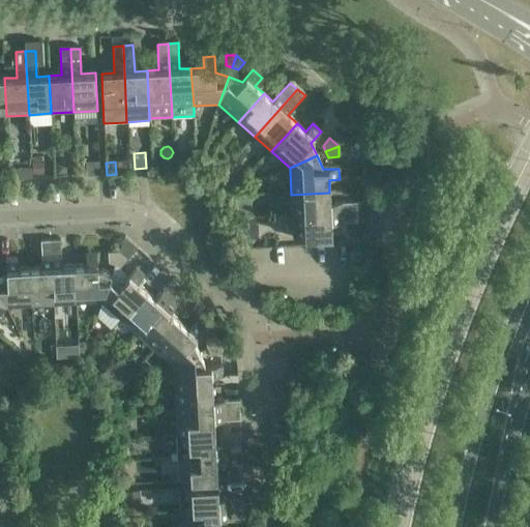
[(329,193),(291,195),(292,216),(357,212),(356,203),(330,204),(329,193)]
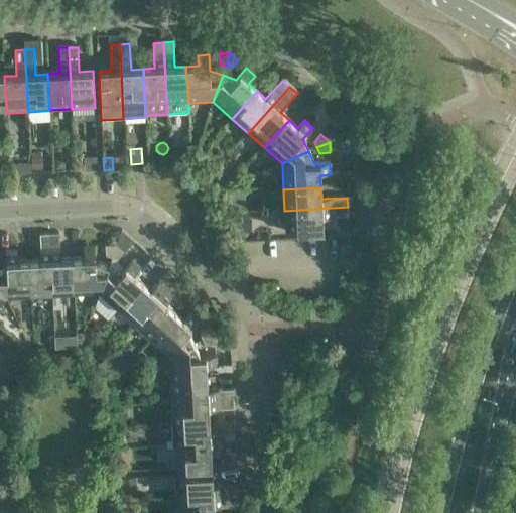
[(348,207),(284,211),(286,233),(323,231),(323,219),(348,218),(348,207)]
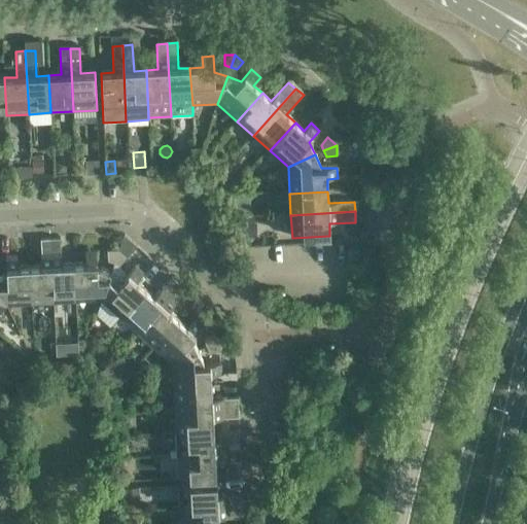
[(50,240),(40,241),(41,267),(30,267),(32,305),(54,304),(50,240)]
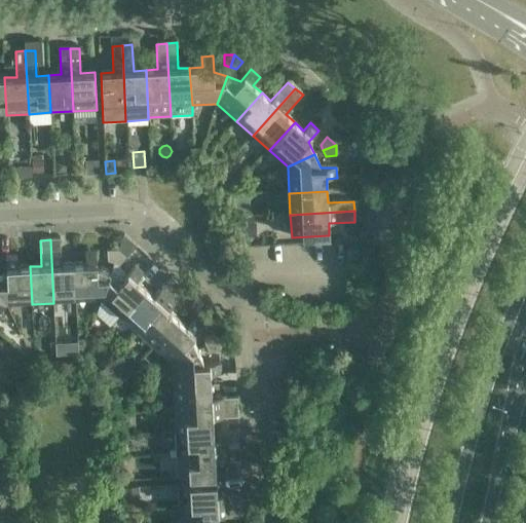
[(61,265),(60,239),(50,239),(53,303),(76,302),(74,264),(61,265)]
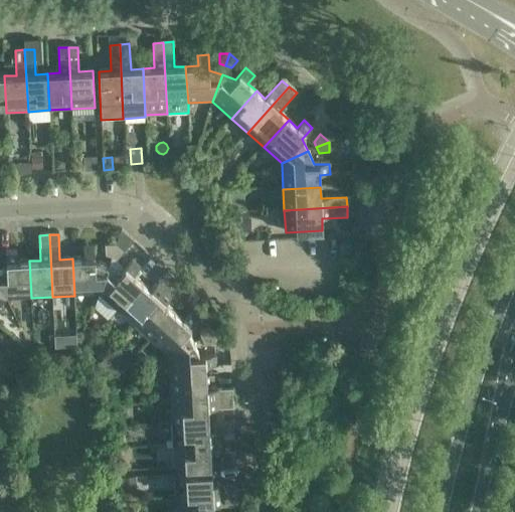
[(111,259),(116,245),(105,245),(105,257),(111,259)]
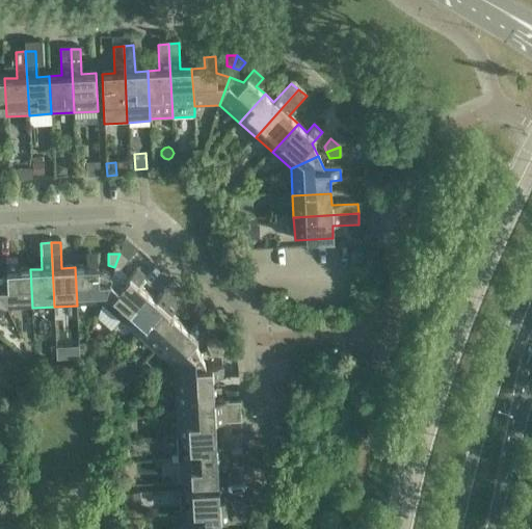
[(121,269),(128,261),(120,254),(114,267),(121,269)]
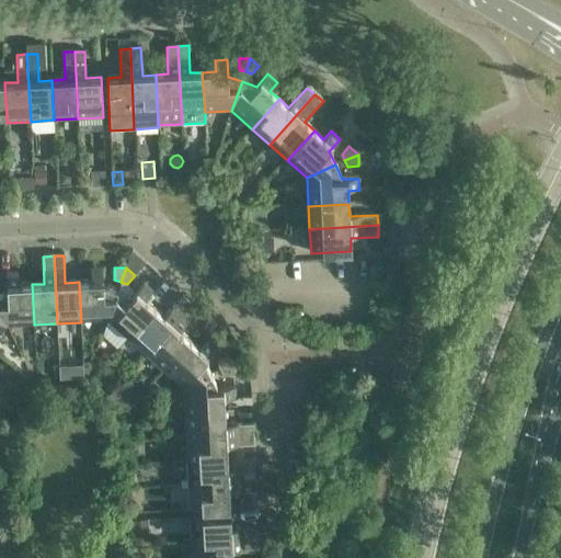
[(91,281),(79,282),(81,322),(106,321),(107,321),(117,292),(103,286),(102,269),(90,270),(91,281)]
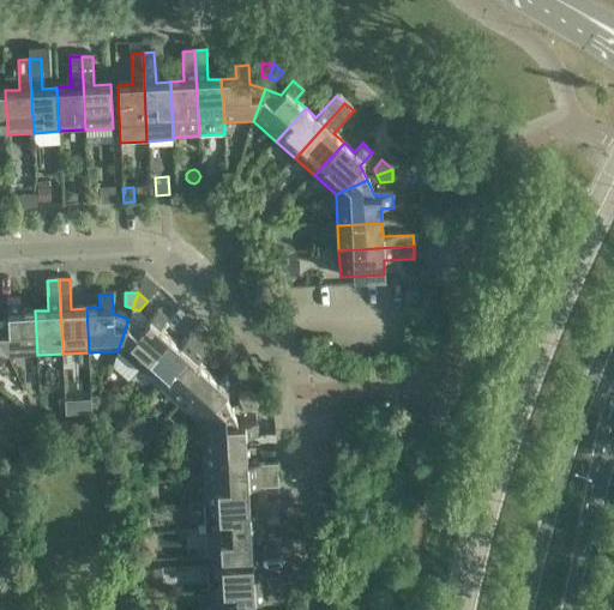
[(7,319),(0,322),(0,342),(7,357),(37,355),(35,310),(20,312),(19,300),(6,300),(7,319)]
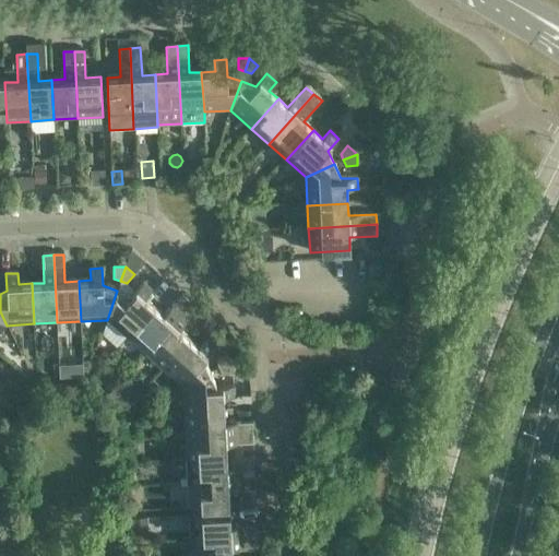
[(132,296),(117,291),(107,320),(127,338),(154,308),(145,299),(153,291),(143,283),(132,296)]
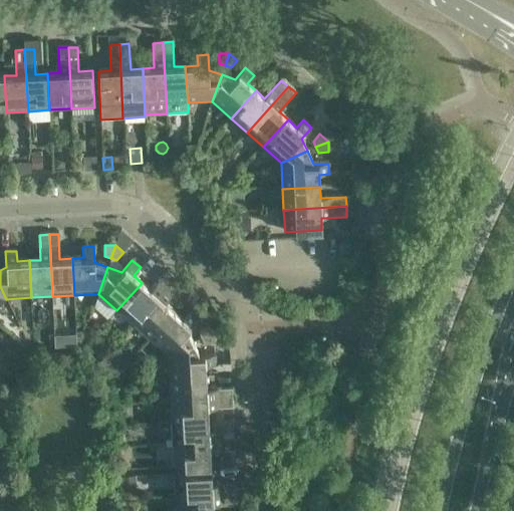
[(142,283),(116,310),(134,325),(175,278),(168,272),(151,291),(142,283)]
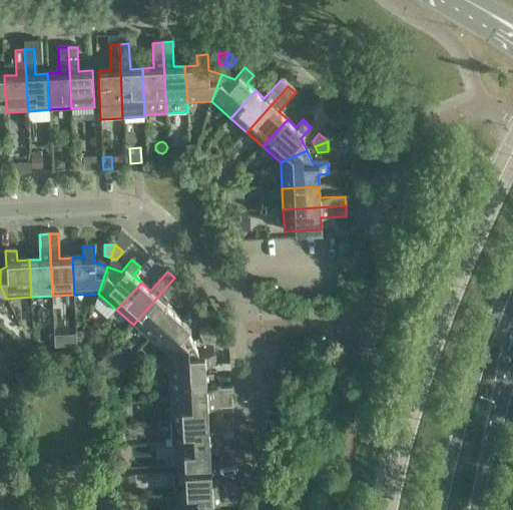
[(174,278),(133,325),(149,339),(173,312),(164,304),(181,285),(174,278)]
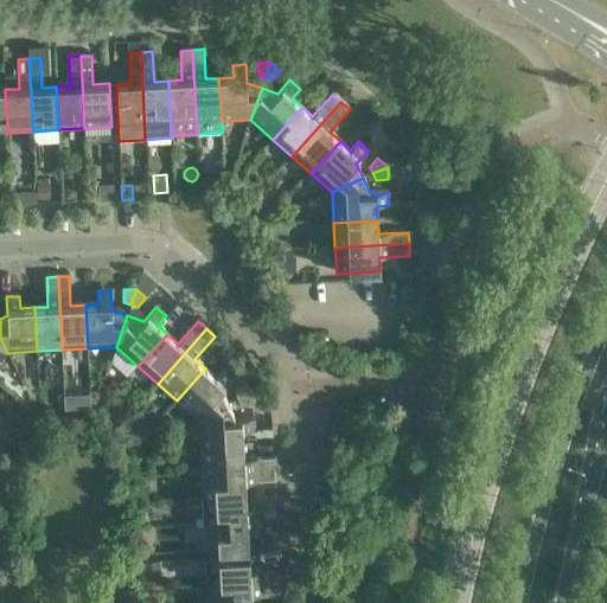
[(205,369),(177,401),(198,421),(229,405),(222,391),(234,377),(224,369),(216,378),(205,369)]
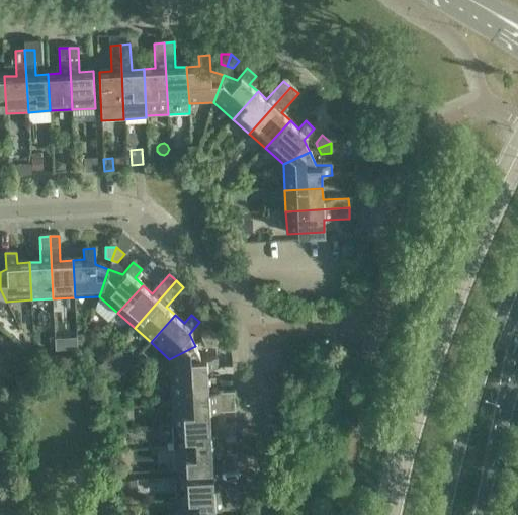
[(203,342),(216,336),(207,328),(200,336),(203,342)]
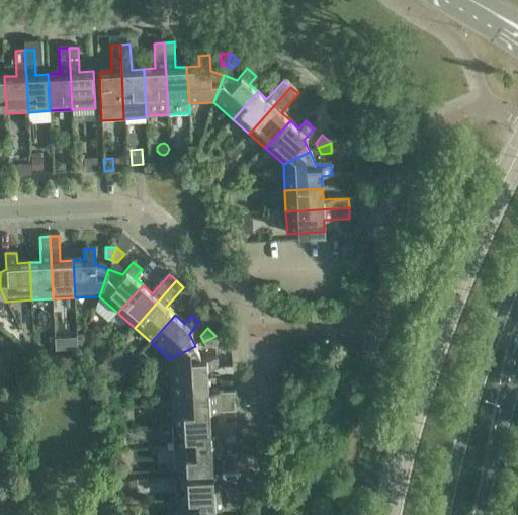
[(205,347),(217,347),(216,336),(203,342),(205,347)]
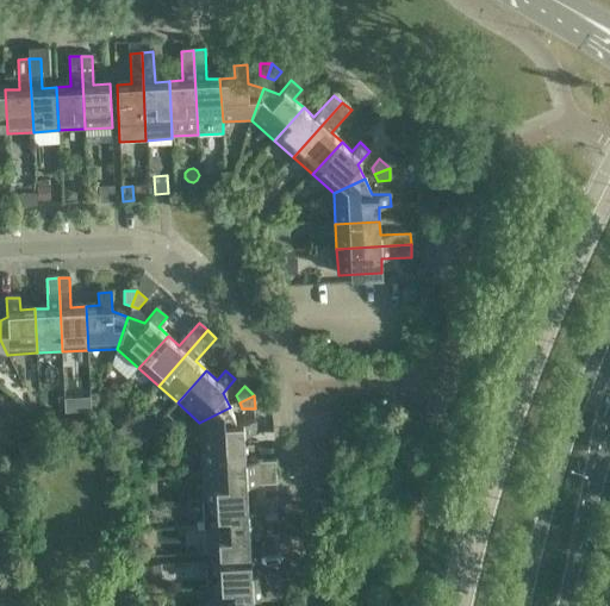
[(230,407),(199,423),(200,451),(244,449),(243,435),(256,433),(255,422),(237,422),(230,407)]
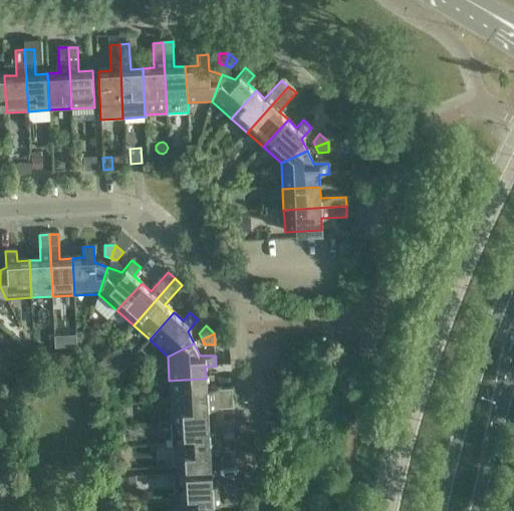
[(206,378),(169,380),(171,402),(232,399),(232,390),(206,391),(206,378)]
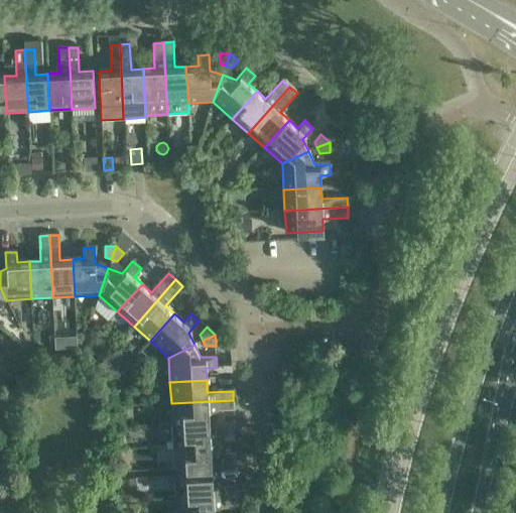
[(233,400),(171,403),(172,425),(209,423),(209,411),(234,410),(233,400)]
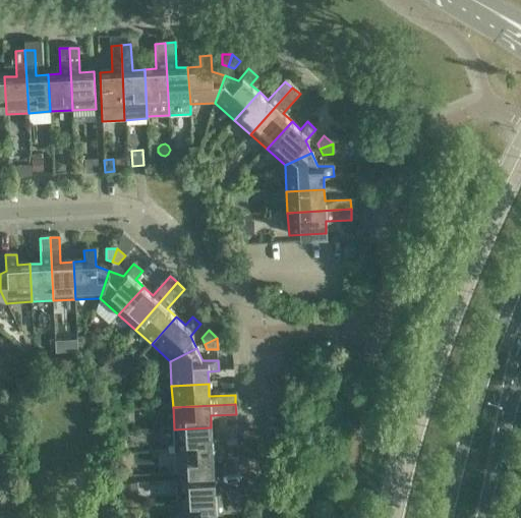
[(211,427),(174,429),(175,451),(238,448),(237,439),(212,440),(211,427)]
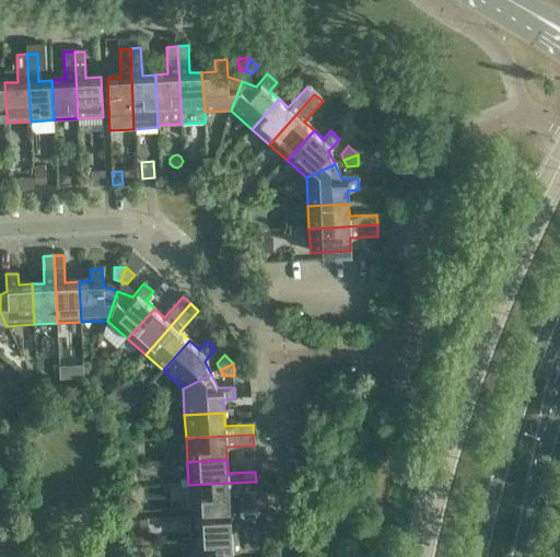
[(256,482),(188,485),(189,510),(230,508),(229,494),(256,492),(256,482)]
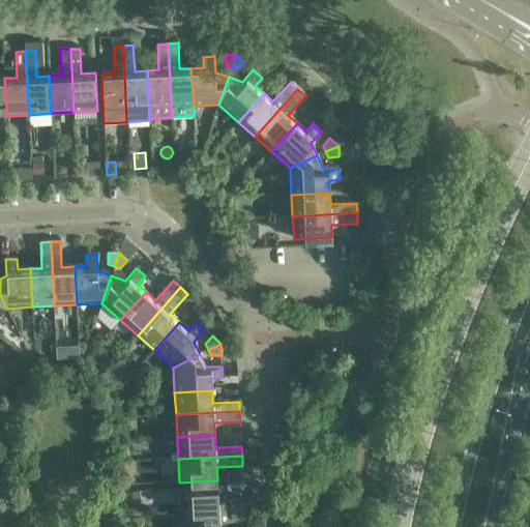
[(217,487),(179,489),(181,513),(244,509),(244,499),(218,500),(217,487)]
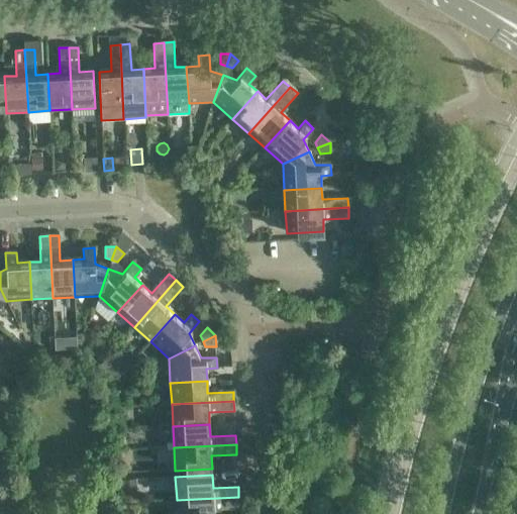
[(238,497),(177,500),(177,513),(214,513),(214,507),(239,506),(238,497)]
